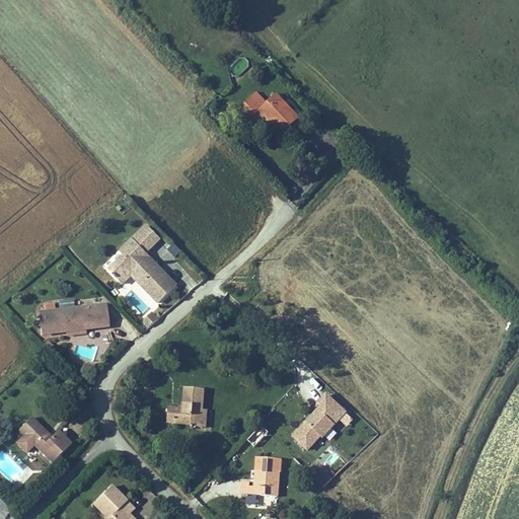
[(261,97),(244,113),(250,120),(260,110),(274,126),(275,125),(284,134),(300,119),(284,101),(277,94),(268,104),(261,97)]
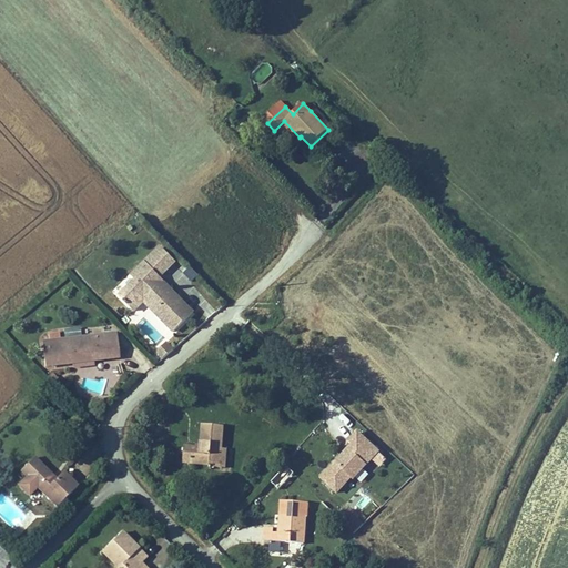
[(137,281),(121,296),(135,311),(144,302),(140,297),(149,288),(164,304),(155,313),(173,332),(183,322),(193,312),(163,282),(160,286),(155,282),(160,277),(175,263),(161,249),(133,276),(137,281)]
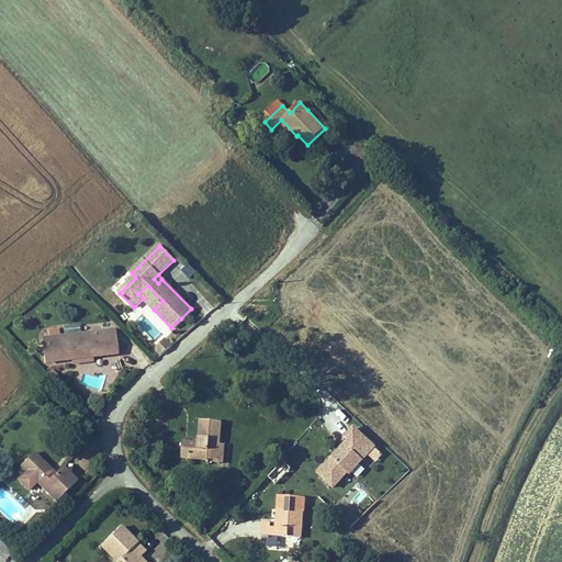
[(138,294),(143,299),(154,310),(163,301),(147,285),(138,294)]
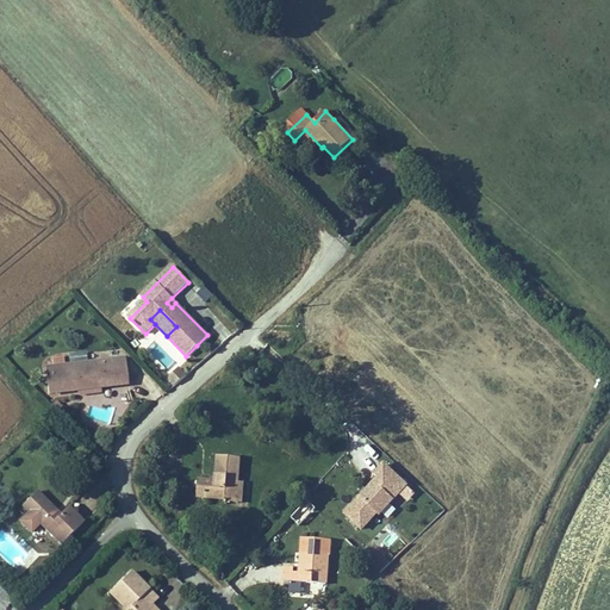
[(129,385),(125,359),(112,360),(114,386),(129,385)]
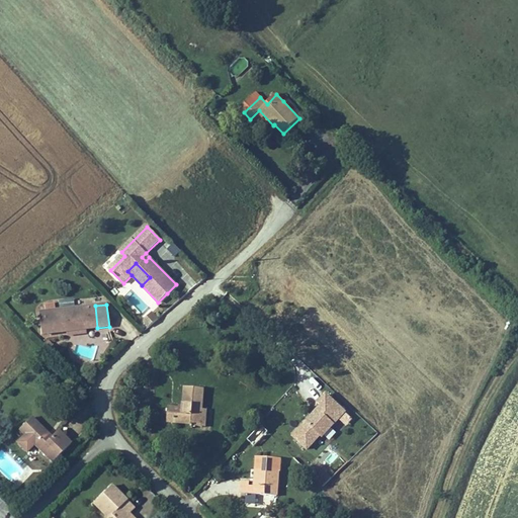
[(97,328),(95,306),(90,307),(91,318),(84,319),(85,329),(97,328)]
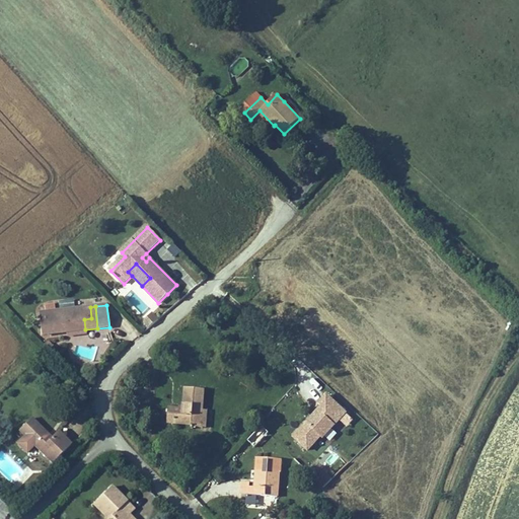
[(85,329),(84,319),(91,318),(90,307),(39,313),(42,336),(66,332),(85,329)]
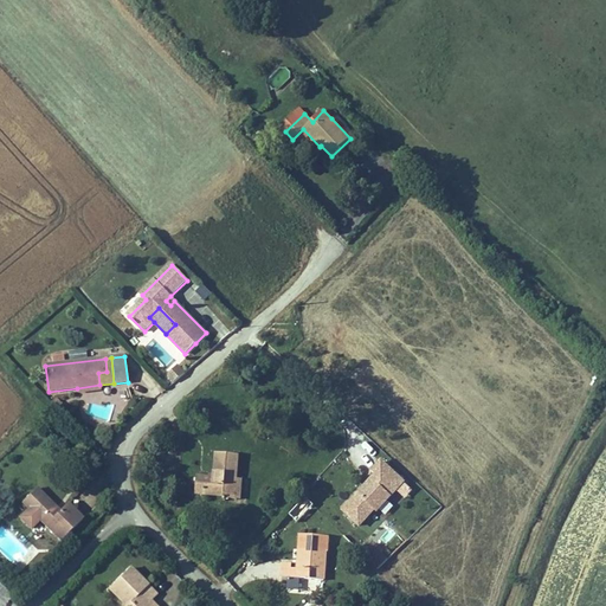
[(62,405),(55,399),(50,404),(56,411),(62,405)]
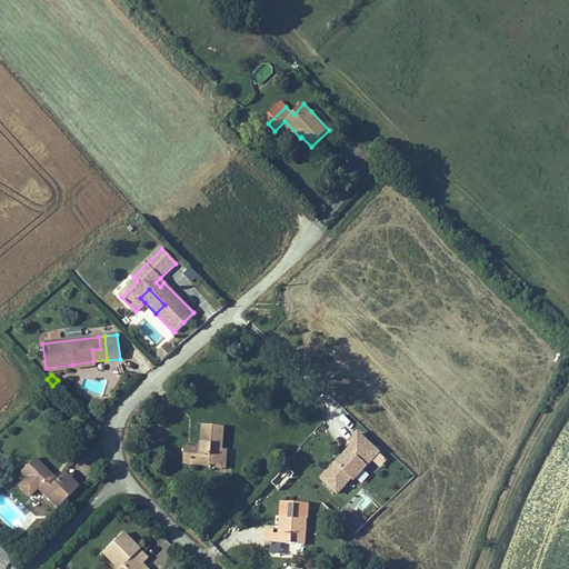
[(58,390),(63,386),(58,380),(52,386),(58,390)]
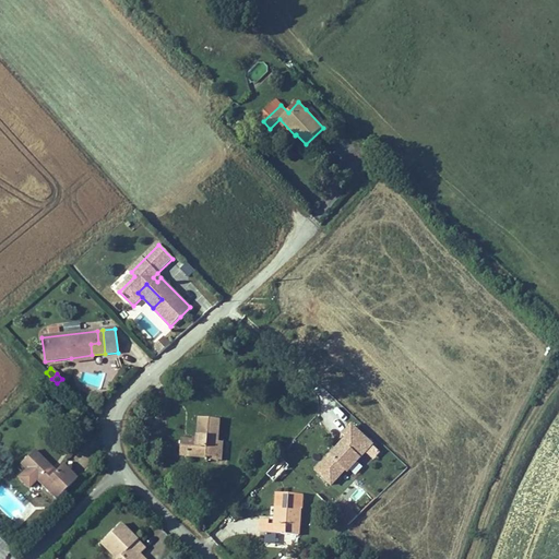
[(97,416),(85,404),(81,409),(93,421),(97,416)]
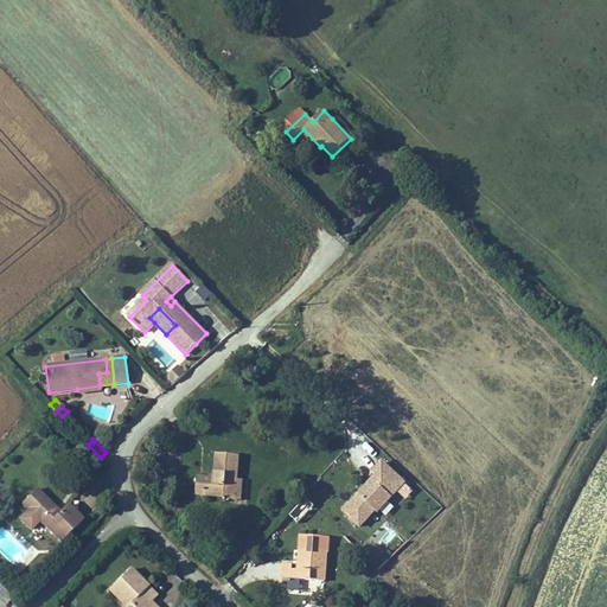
[(237,480),(240,457),(218,454),(216,473),(215,473),(215,480),(198,478),(197,496),(225,498),(224,500),(236,500),(237,492),(240,492),(241,480),(237,480)]
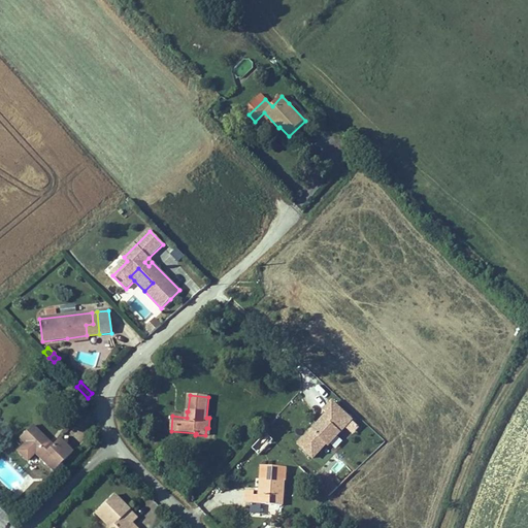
[(328,447),(352,421),(333,403),(325,411),(331,419),(323,428),(319,425),(300,446),(314,458),(326,444),(328,447)]
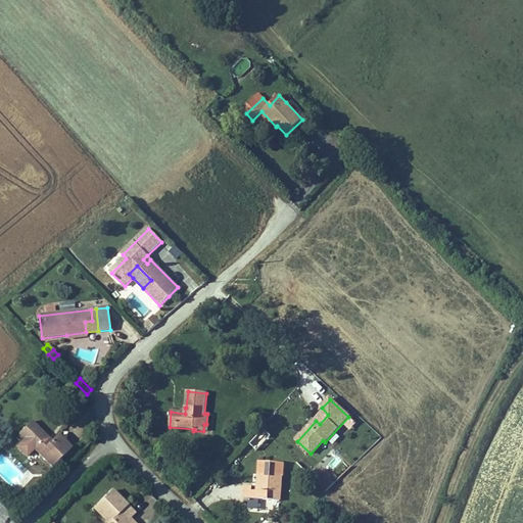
[(65,441),(58,435),(52,441),(50,443),(47,440),(48,439),(32,422),(19,434),(26,440),(35,449),(53,467),(72,448),(65,441)]
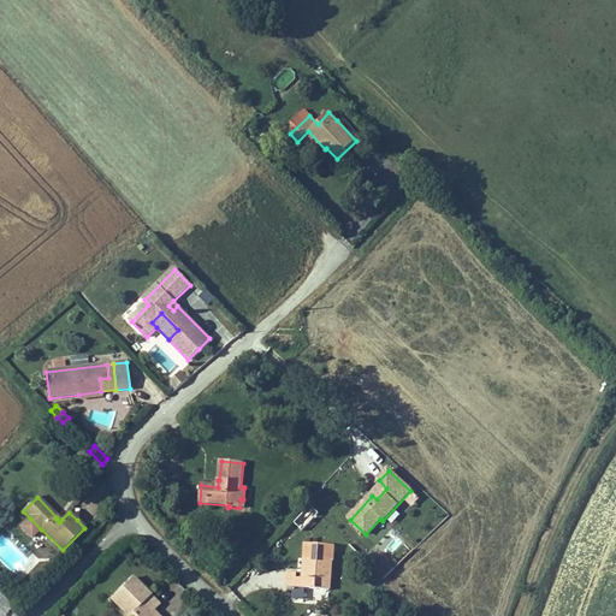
[(41,529),(30,519),(21,527),(31,538),(41,529)]
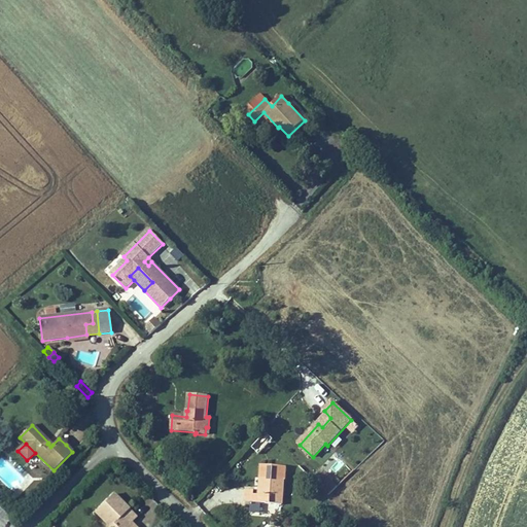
[(282,505),(284,480),(286,480),(286,467),(260,465),(258,495),(253,495),(253,490),(247,490),(246,502),(251,502),(261,503),(282,505)]
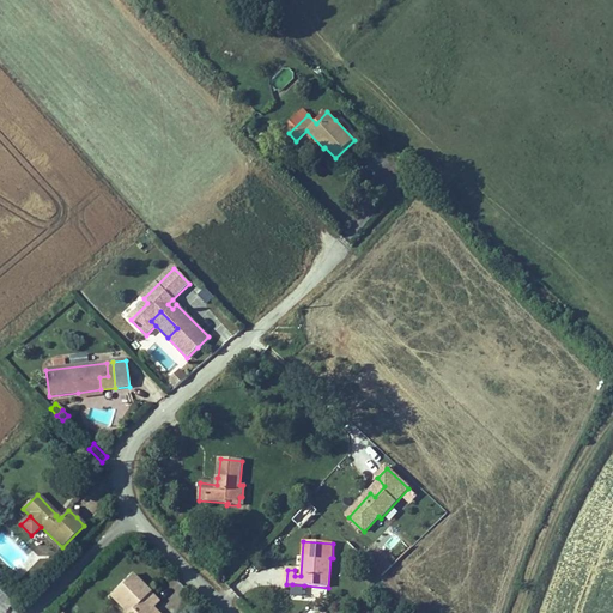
[(156,612),(152,610),(147,604),(153,598),(155,598),(150,593),(132,575),(110,596),(127,612),(156,612)]
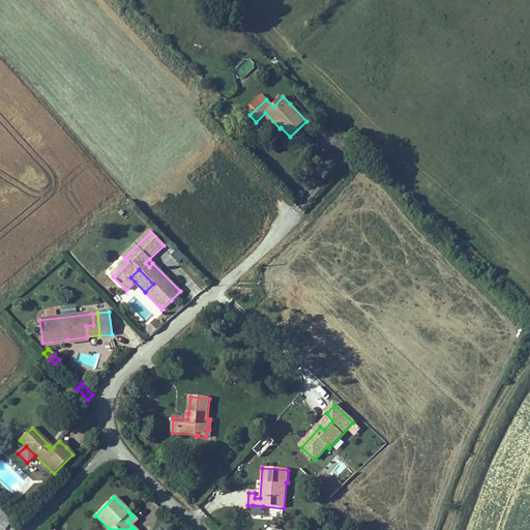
[(35,506),(30,502),(27,505),(31,510),(35,506)]
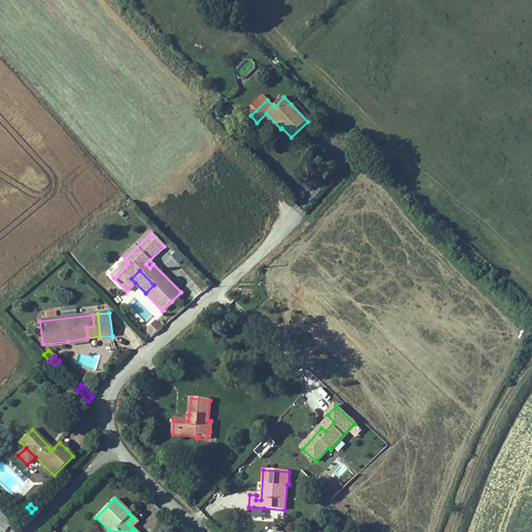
[(263,519),(264,508),(254,507),(253,517),(263,519)]
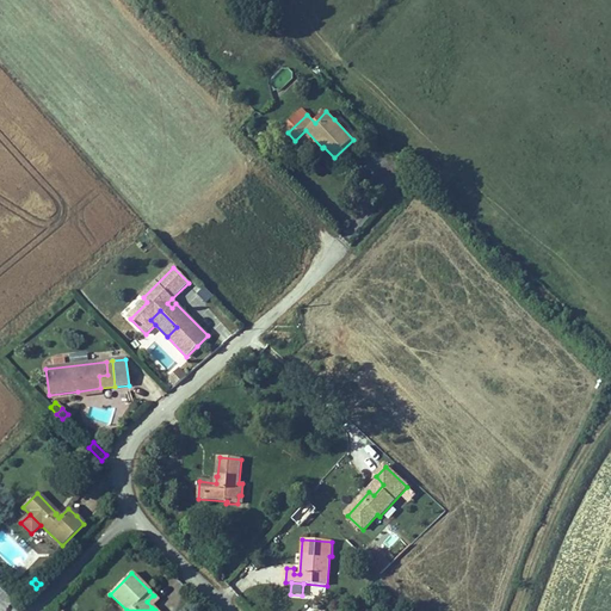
[(158,600),(153,596),(147,602),(152,608),(158,600)]
